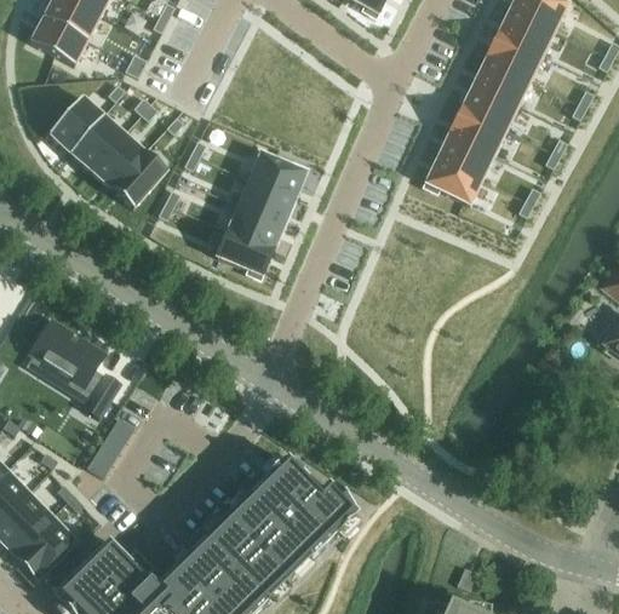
[(52,0),(44,17),(87,40),(101,16),(70,0),(52,0)]
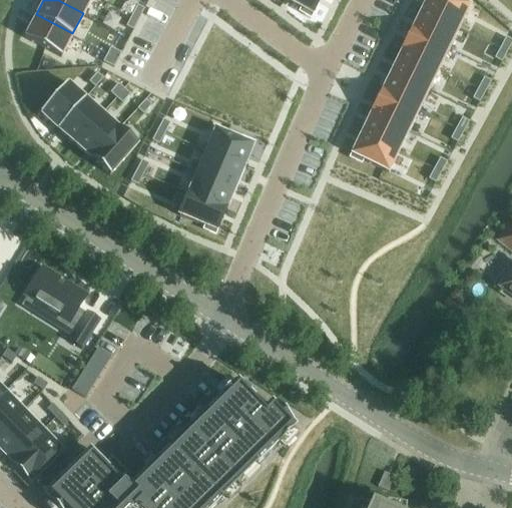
[(58,0),(83,13),(89,0),(58,0)]
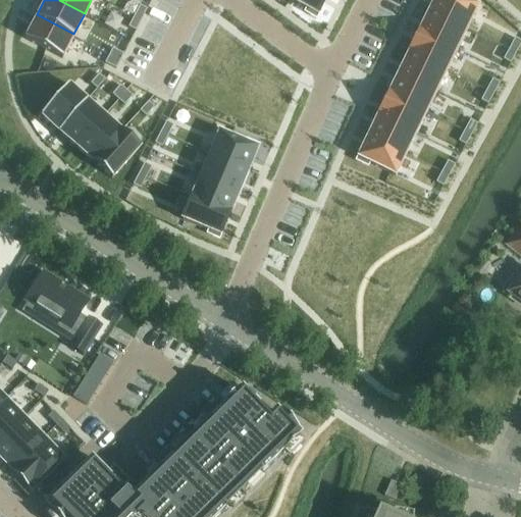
[(301,0),(318,9),(323,0),(301,0)]
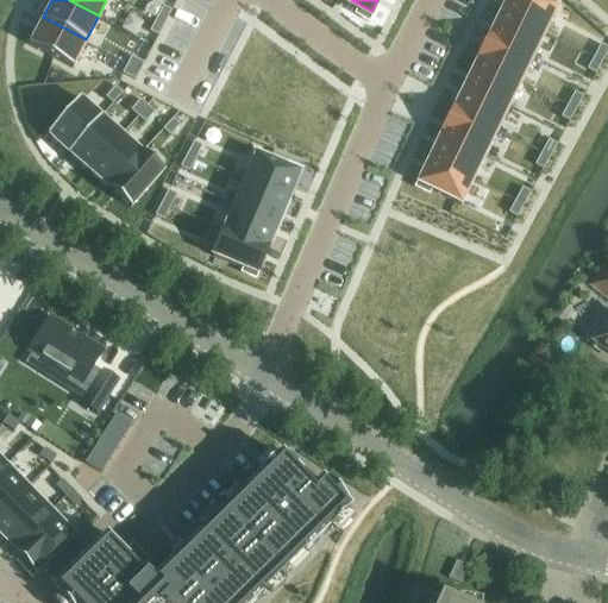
[(506,0),(502,7),(546,29),(558,4),(551,0),(506,0)]
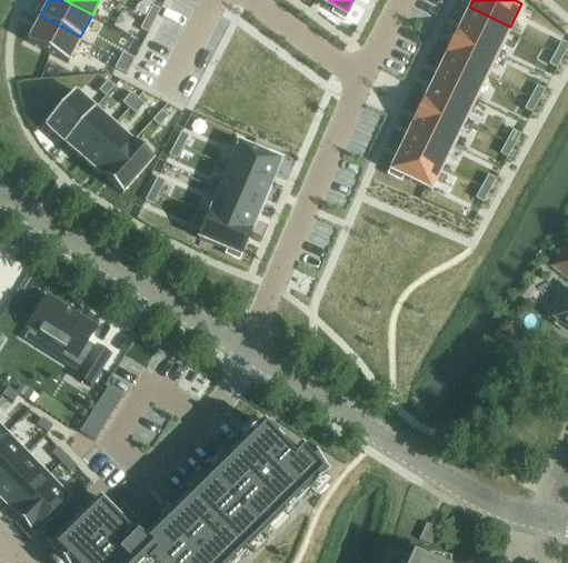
[(152,2),(146,13),(155,18),(160,7),(152,2)]
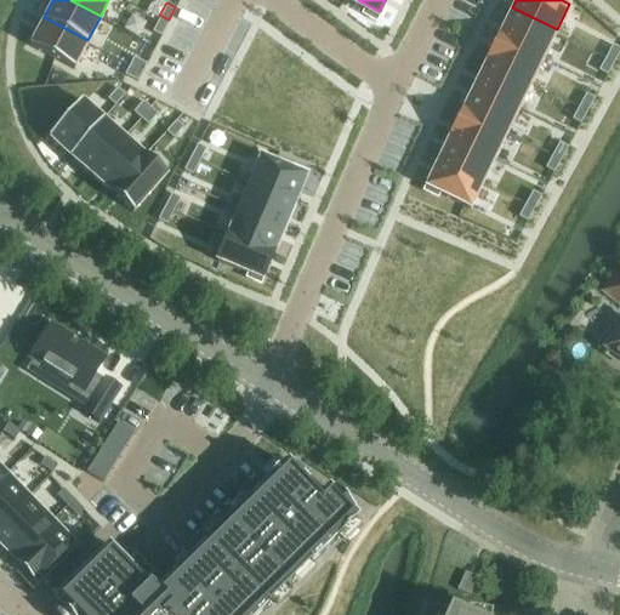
[(512,7),(500,33),(545,55),(557,29),(512,7)]
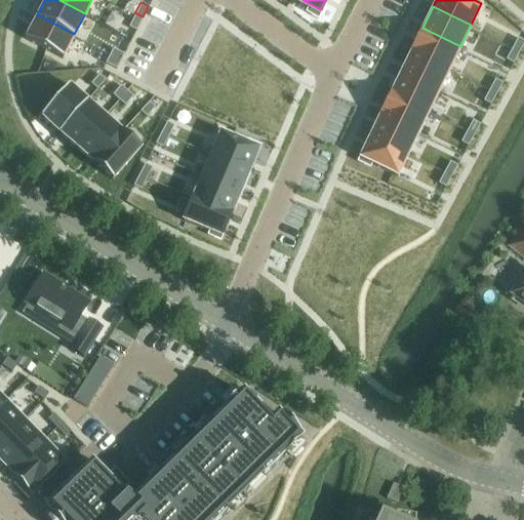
[(134,12),(129,23),(136,27),(143,16),(134,12)]
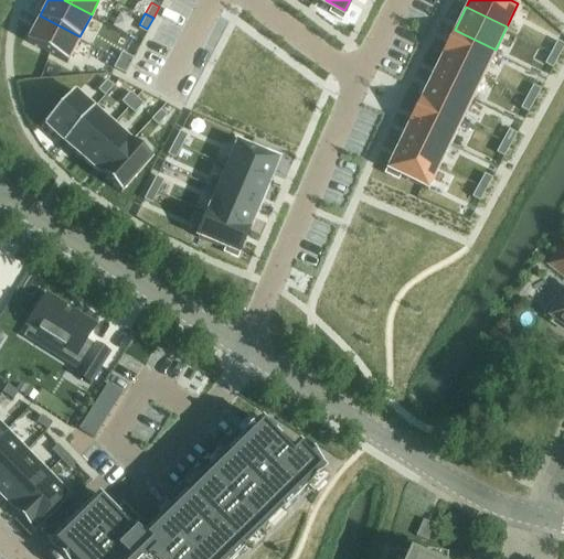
[(40,15),(28,39),(67,60),(80,36),(40,15)]
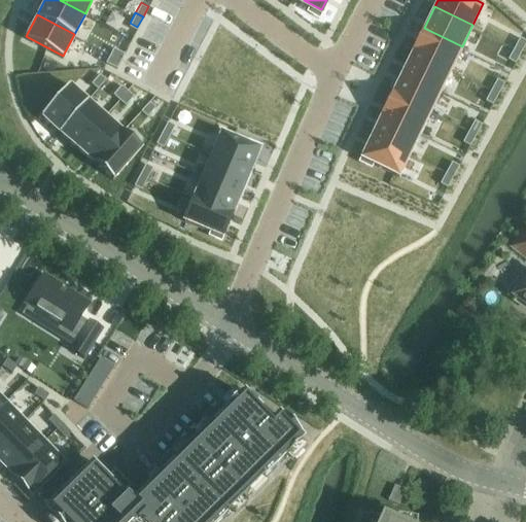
[(424,28),(414,48),(451,67),(462,46),(424,28)]
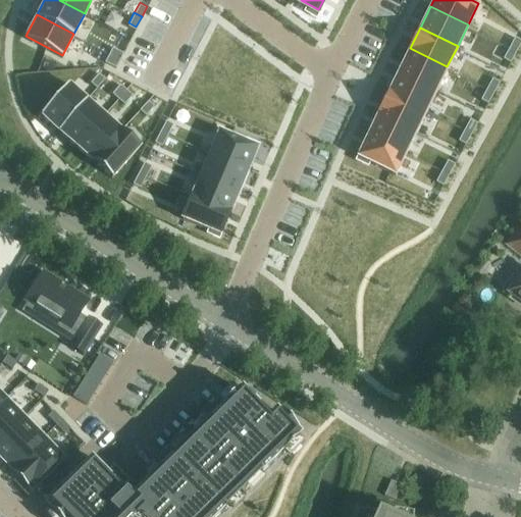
[(520,37),(515,34),(509,44),(517,48),(520,41),(520,37)]
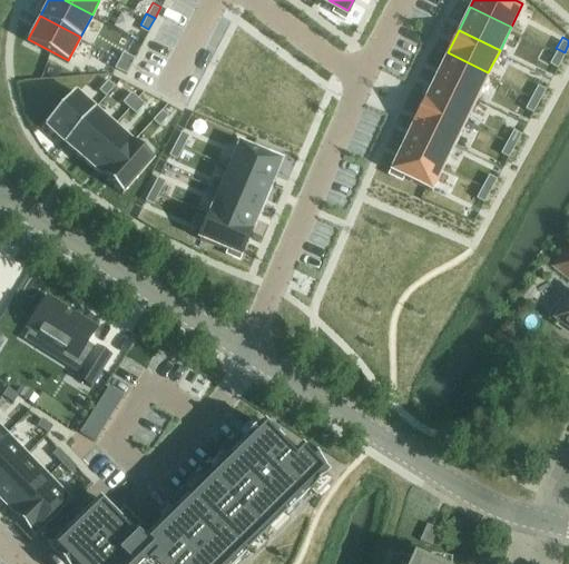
[(556,48),(549,60),(558,65),(565,52),(556,48)]
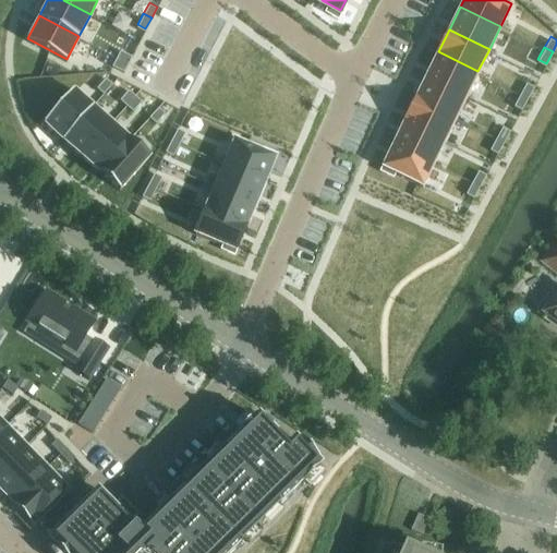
[(120,48),(117,56),(128,62),(132,55),(120,48)]
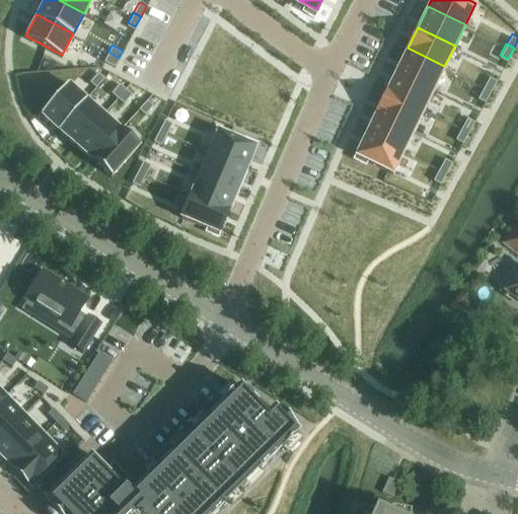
[(408,48),(397,69),(434,87),(444,66),(408,48)]
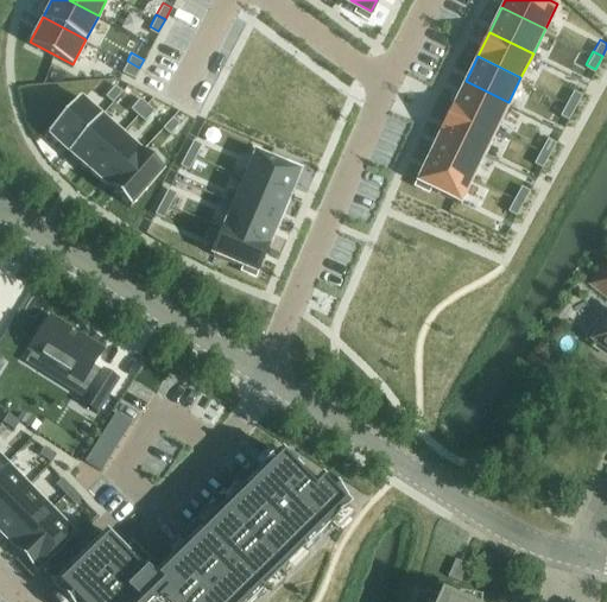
[(127,61),(122,69),(136,75),(139,68),(127,61)]
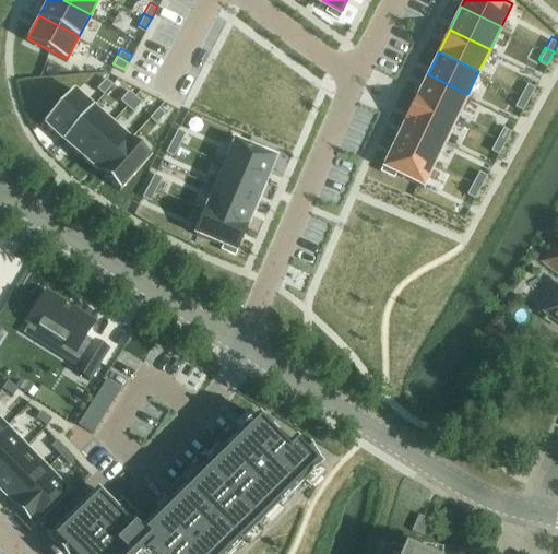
[(106,73),(98,83),(105,90),(114,80),(106,73)]
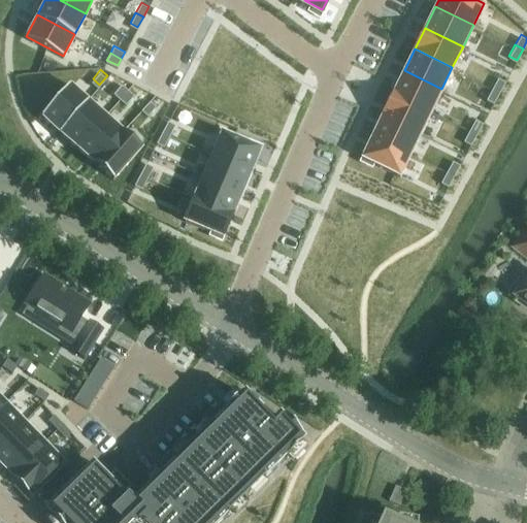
[(404,70),(393,91),(431,110),(441,89),(404,70)]
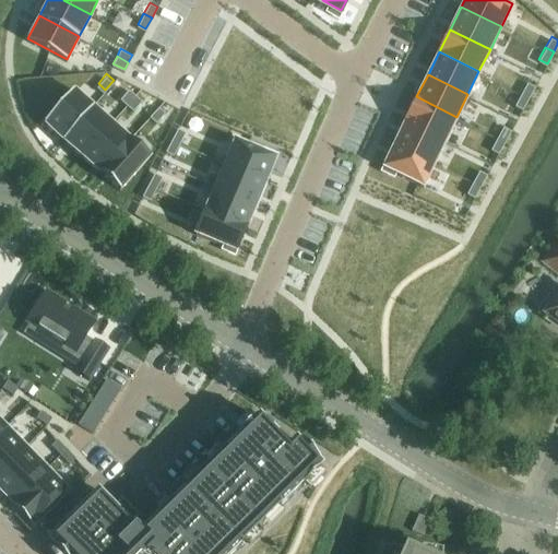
[(527,80),(521,91),(530,95),(535,84),(527,80)]
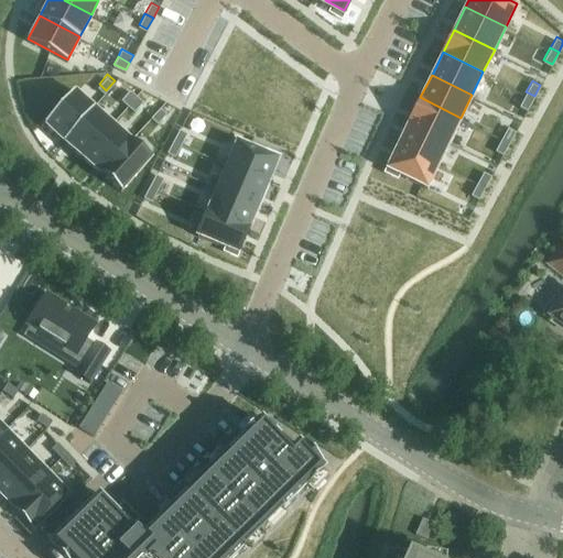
[(131,87),(122,96),(129,102),(138,93),(131,87)]
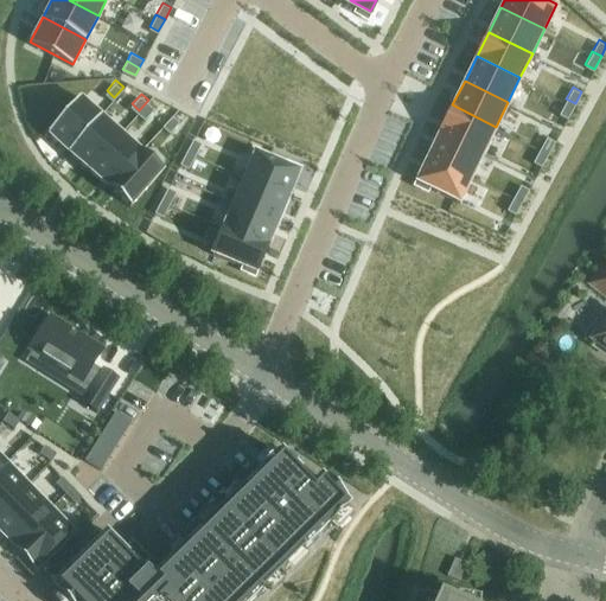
[(75,96),(44,134),(65,151),(95,114),(75,96)]
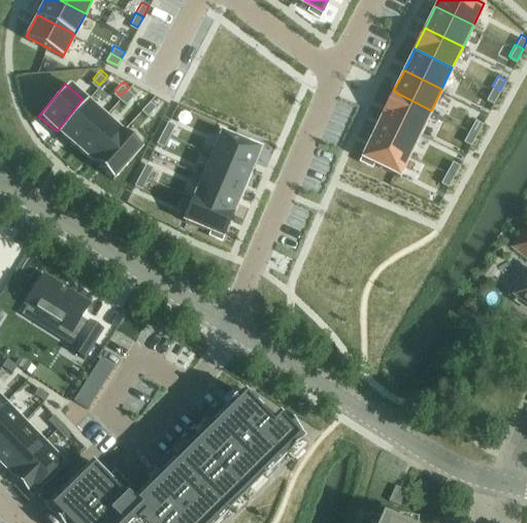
[(492,86),(487,97),(494,101),(500,90),(492,86)]
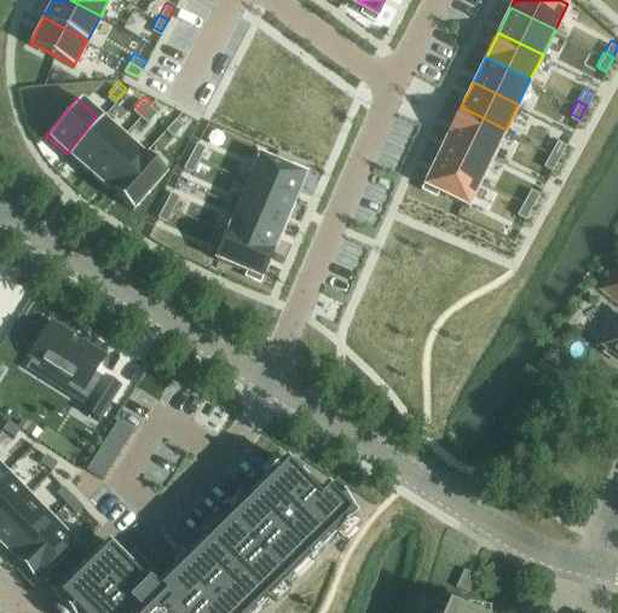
[(151,102),(142,113),(149,119),(159,108),(151,102)]
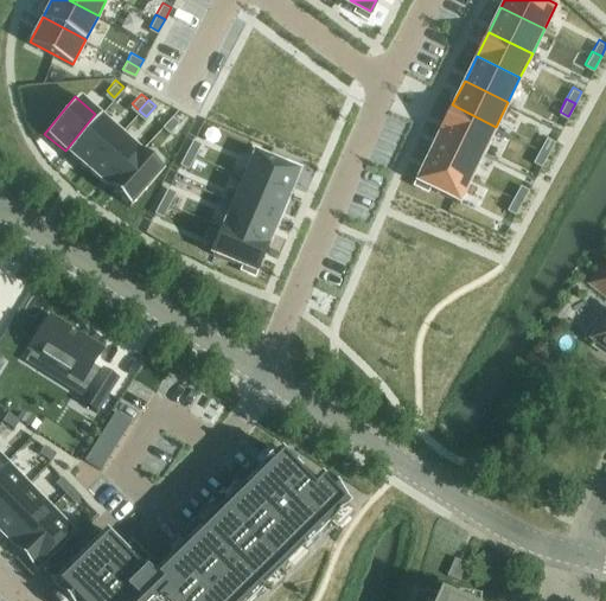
[(452,104),(440,129),(484,151),(496,127),(452,104)]
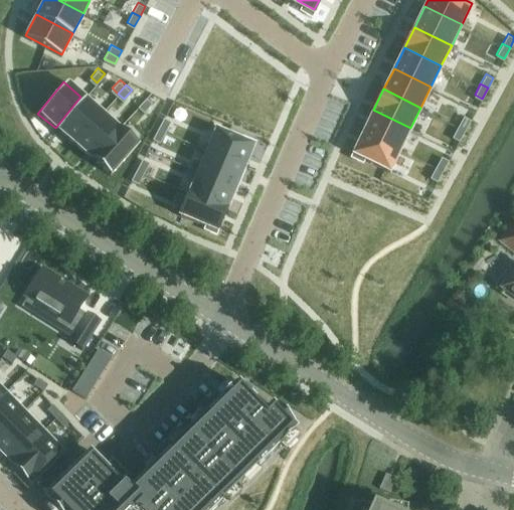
[(147,96),(139,104),(145,110),(153,101),(147,96)]
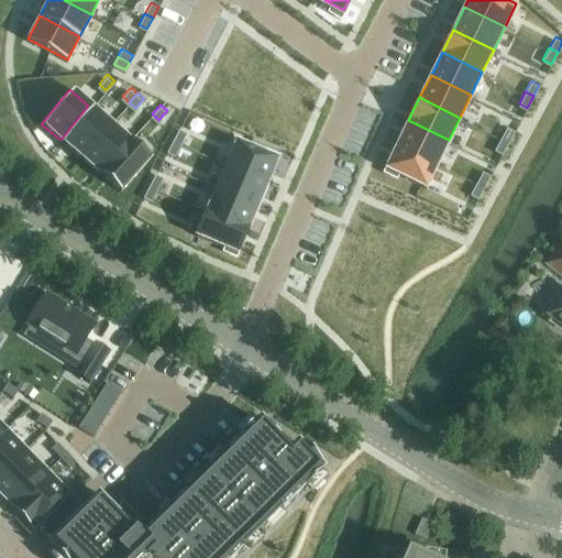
[(88,106),(61,140),(80,155),(108,121),(88,106)]
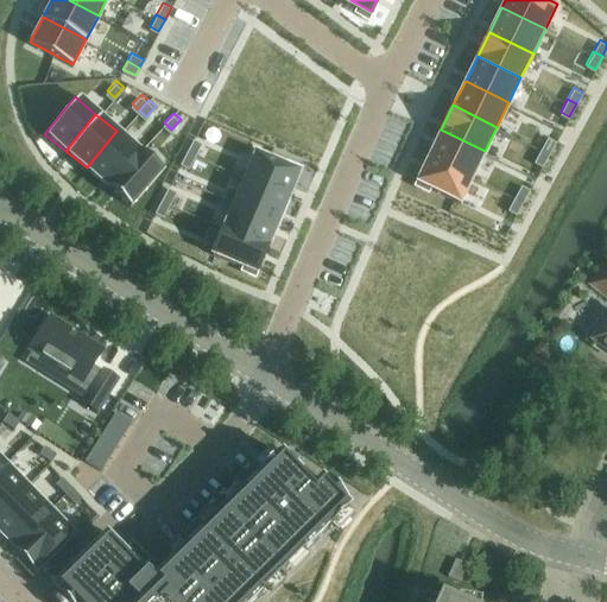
[(441,130),(429,154),(473,176),(485,151),(441,130)]
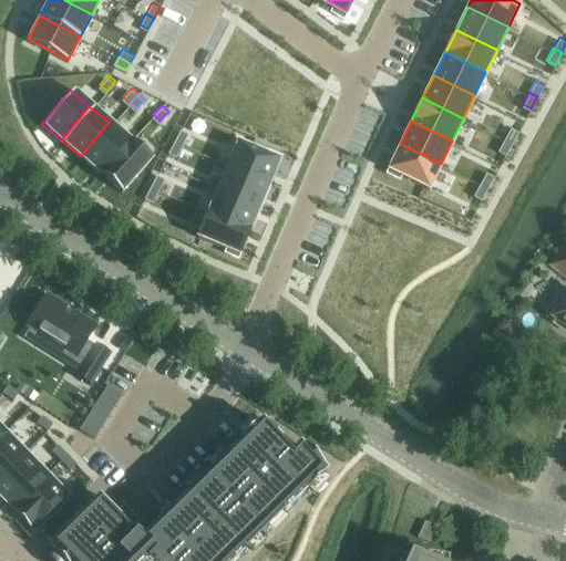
[(109,122),(81,156),(101,173),(129,138),(109,122)]
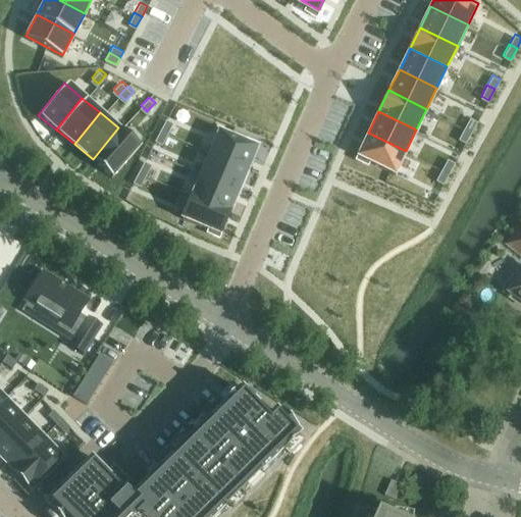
[(470,115),(464,126),(472,131),(477,119),(470,115)]
